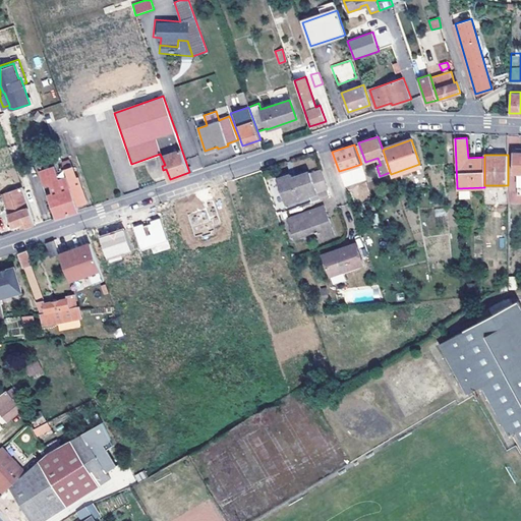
[(365,177),(361,164),(349,168),(354,181),(365,177)]
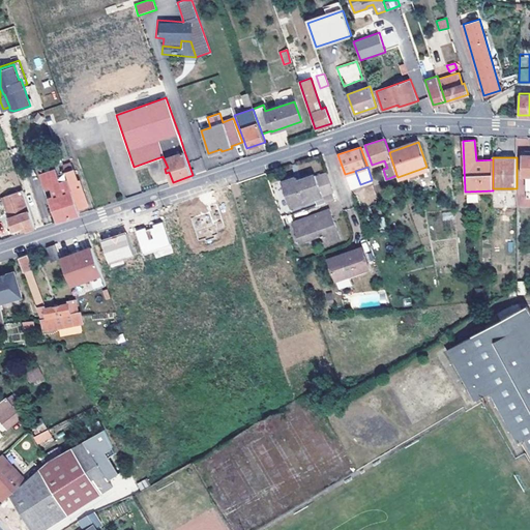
[(71,189),(78,208),(88,205),(80,180),(78,181),(74,170),(65,172),(66,174),(67,176),(68,181),(69,183),(71,189)]
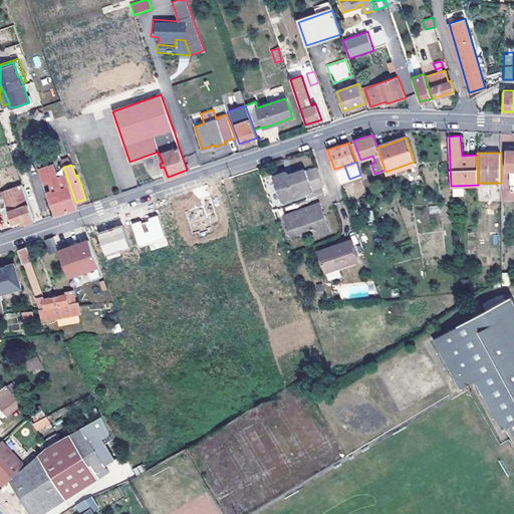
[(305,170),(305,168),(287,175),(286,171),(273,176),(281,200),(306,191),(308,197),(318,194),(324,192),(322,186),(323,185),(316,166),(305,170)]
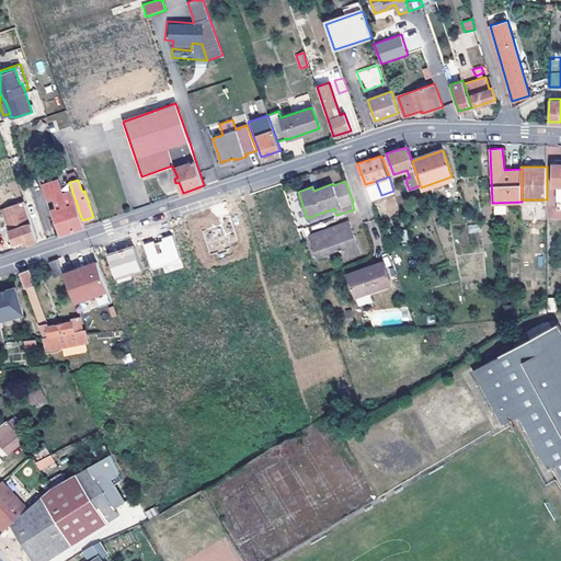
[(82,220),(76,201),(67,204),(64,195),(61,190),(46,195),(47,199),(54,197),(57,207),(53,209),(61,233),(84,226),(82,220)]
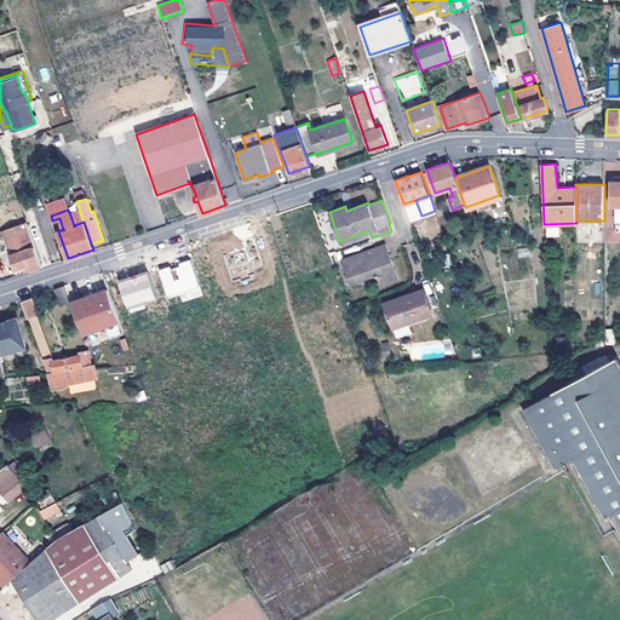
[(80,212),(70,216),(74,225),(84,222),(81,214),(80,212)]
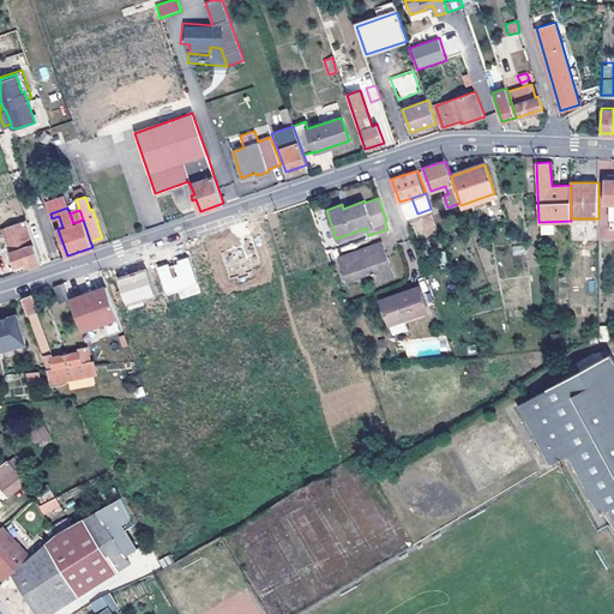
[(52,218),(50,218),(54,230),(58,229),(62,227),(59,216),(52,218)]
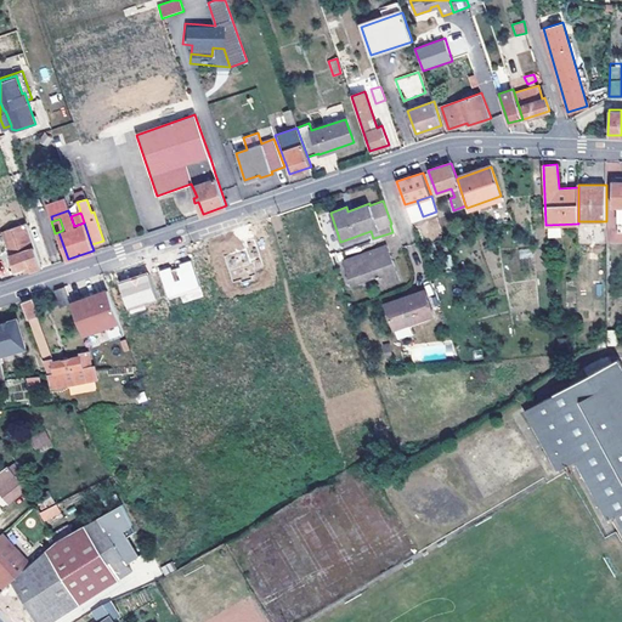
[(10,256),(15,270),(28,265),(30,271),(41,267),(27,222),(4,231),(12,255),(10,256)]
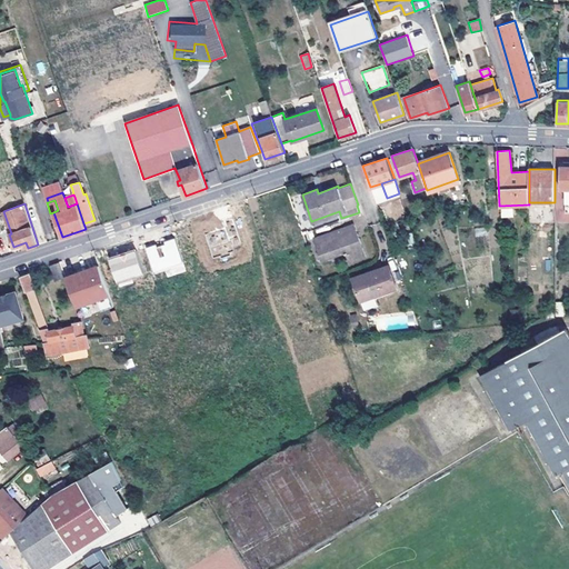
[(501,209),(502,218),(513,217),(512,208),(501,209)]
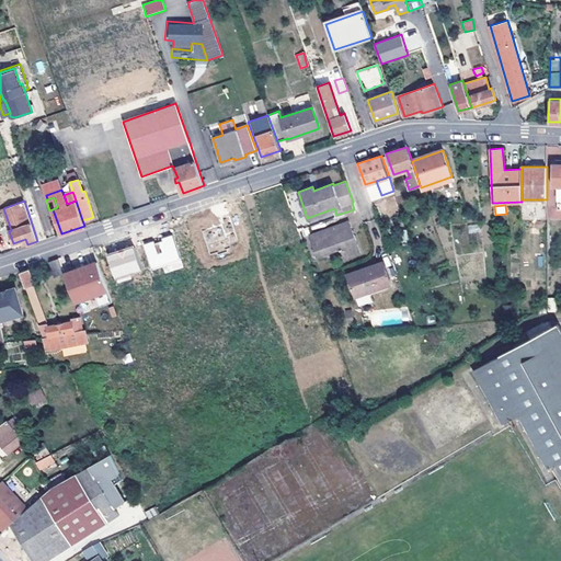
[(316,255),(340,247),(343,256),(359,251),(348,220),(309,233),(316,255)]
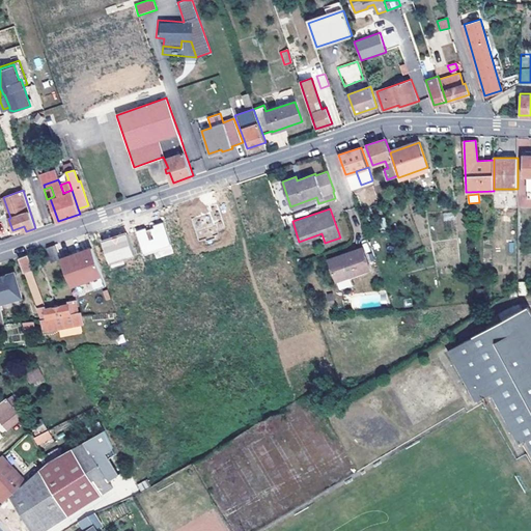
[(220,210),(191,219),(198,243),(219,235),(218,231),(226,229),(220,210)]
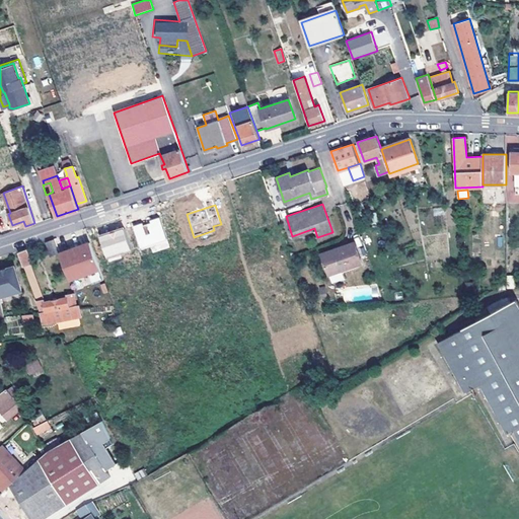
[(133,224),(141,248),(168,240),(160,216),(148,219),(149,222),(144,223),(144,221),(133,224)]
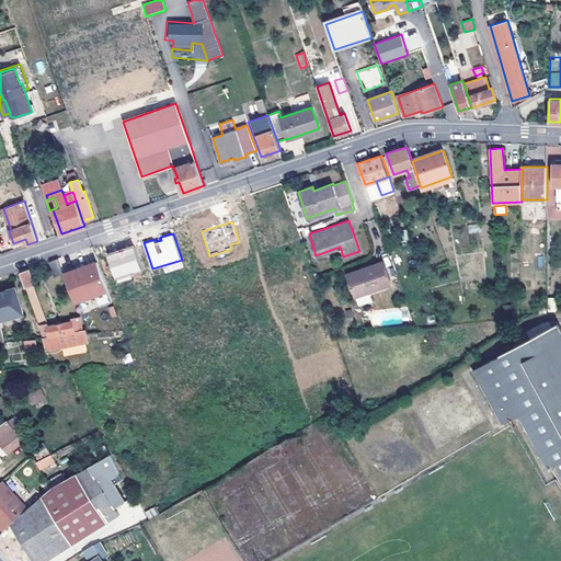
[(107,255),(115,278),(142,270),(135,247),(107,255)]
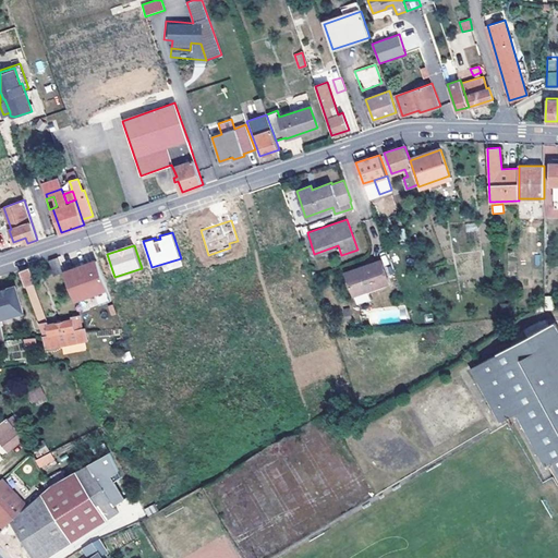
[(63,269),(59,256),(49,259),(55,274),(64,270),(63,269)]
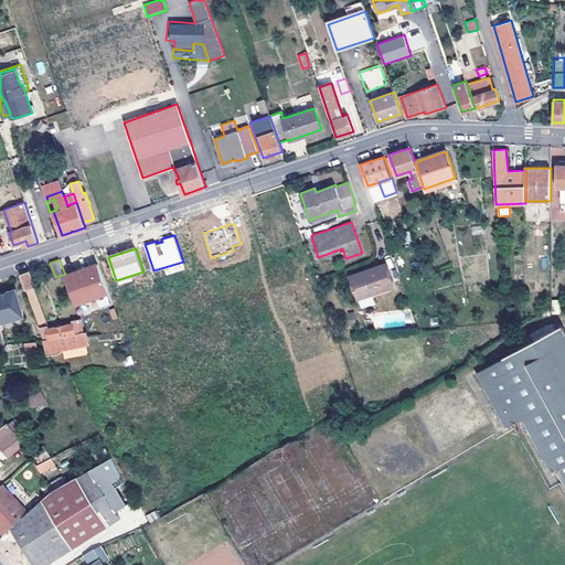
[(64,273),(65,274),(74,301),(92,295),(107,289),(97,260),(64,273)]
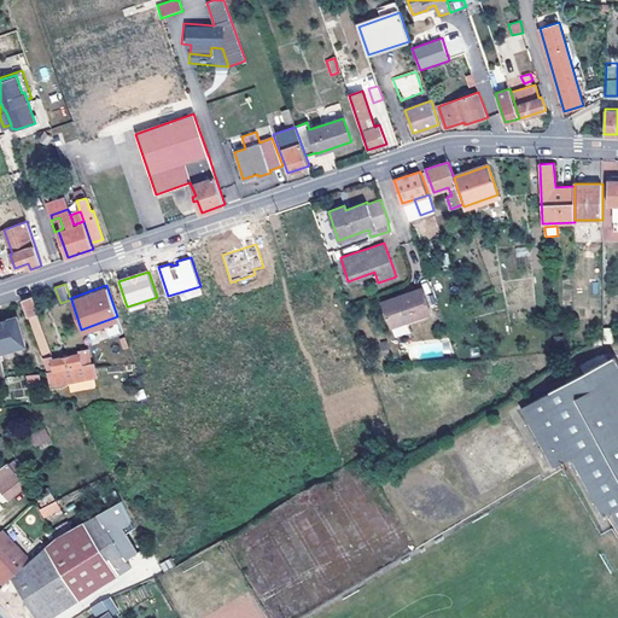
[(421,287),(383,299),(392,325),(431,312),(421,287)]
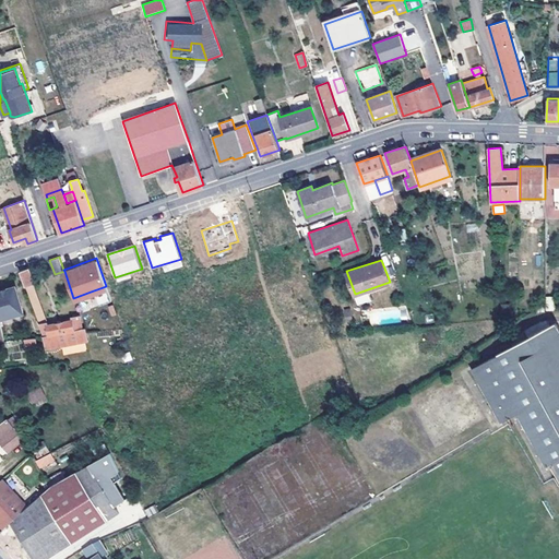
[(28,269),(20,272),(25,286),(33,283),(28,269)]
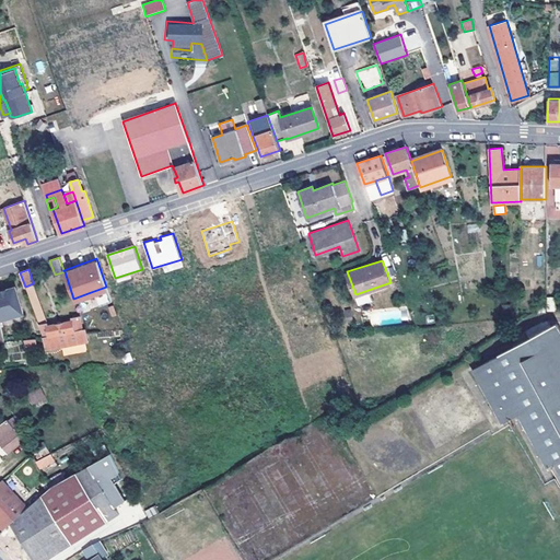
[(41,303),(33,283),(25,287),(33,306),(41,303)]
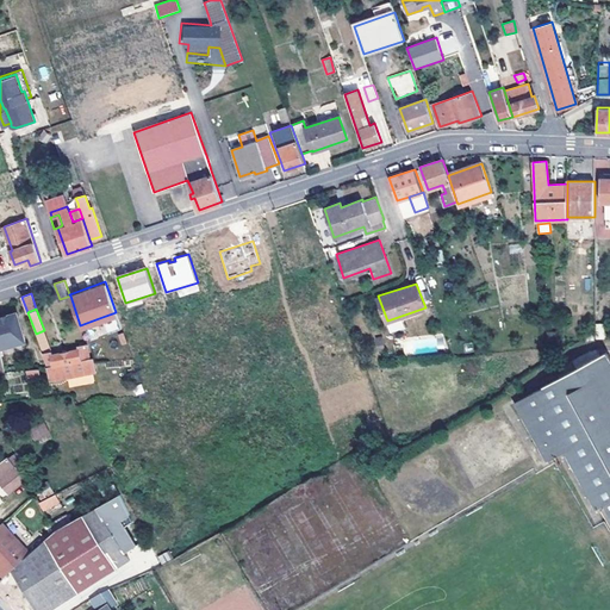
[(16,312),(0,316),(0,347),(25,341),(16,312)]
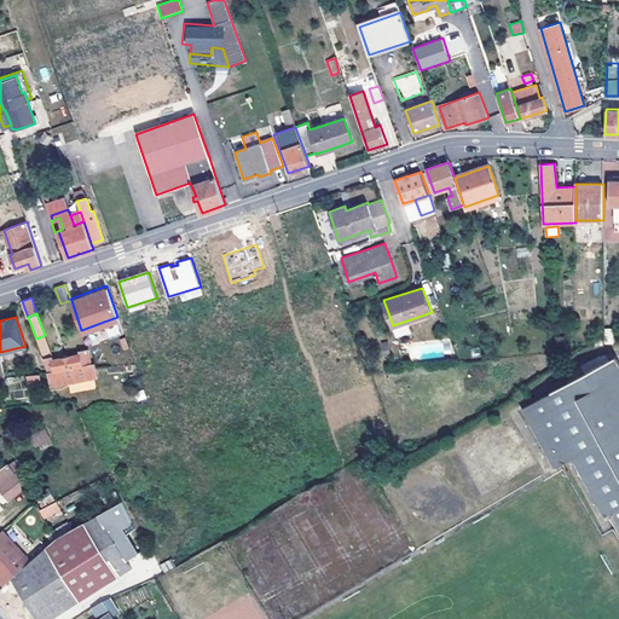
[(117,317),(100,323),(106,339),(123,333),(117,317)]
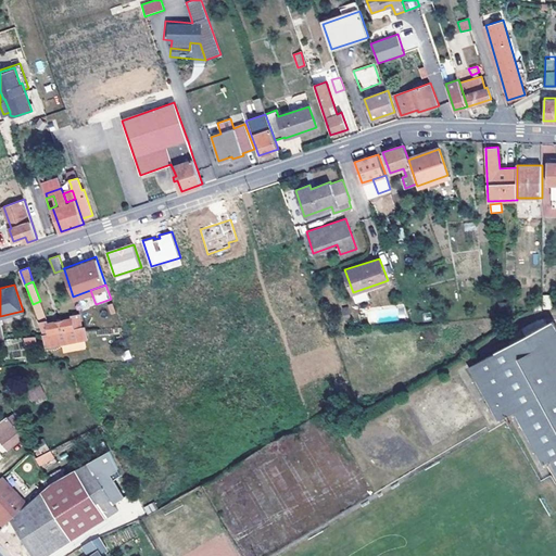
[(366,291),(352,298),(355,304),(369,299),(366,291)]
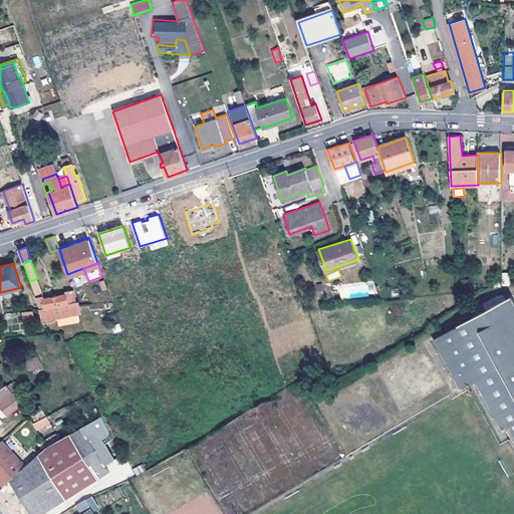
[(40,292),(37,278),(30,281),(35,294),(40,292)]
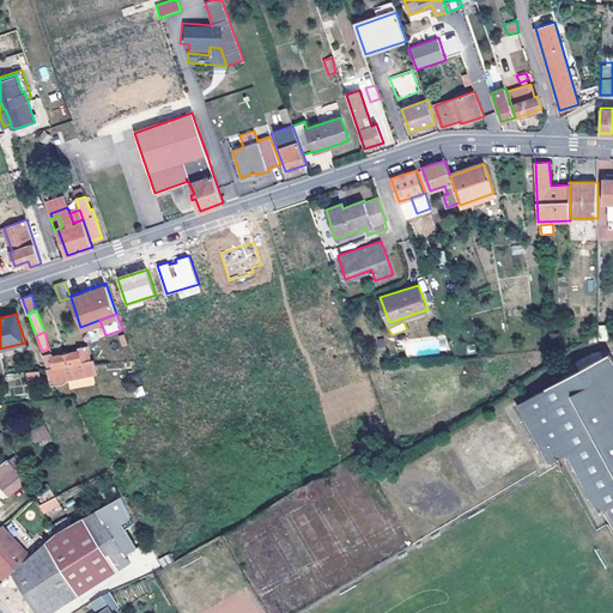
[(78,351),(52,357),(50,354),(43,356),(53,381),(93,372),(87,346),(78,349),(78,351)]
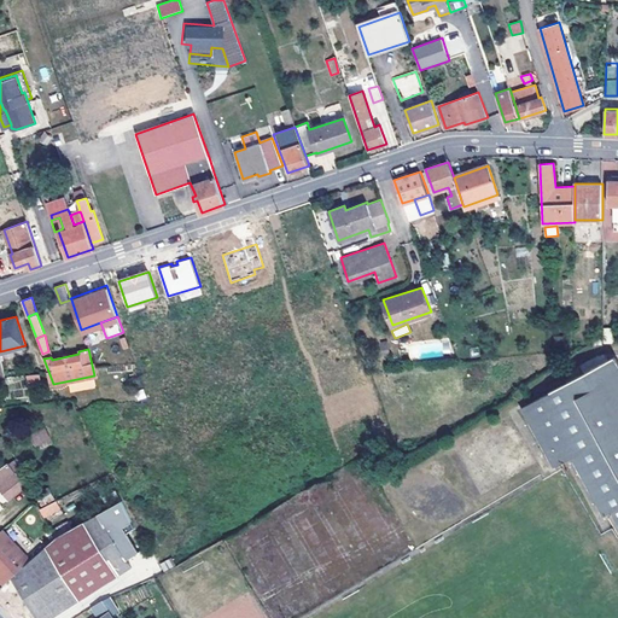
[(584,373),(520,407),(553,466),(571,456),(602,514),(611,511),(617,524),(617,361),(616,357),(608,361),(605,354),(579,366),(584,373)]
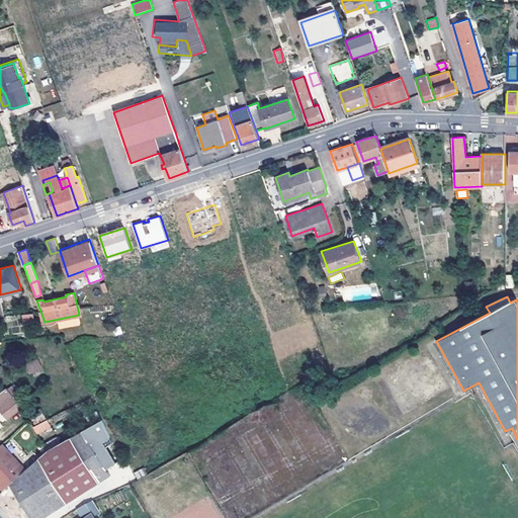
[(32,313),(22,314),(24,323),(33,322),(32,313)]
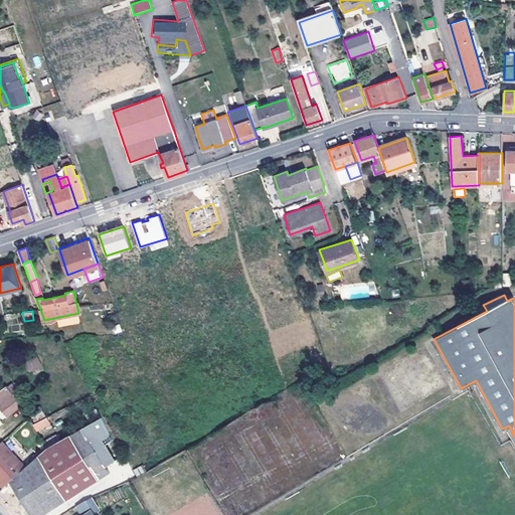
[(27,372),(41,369),(39,357),(25,360),(27,372)]
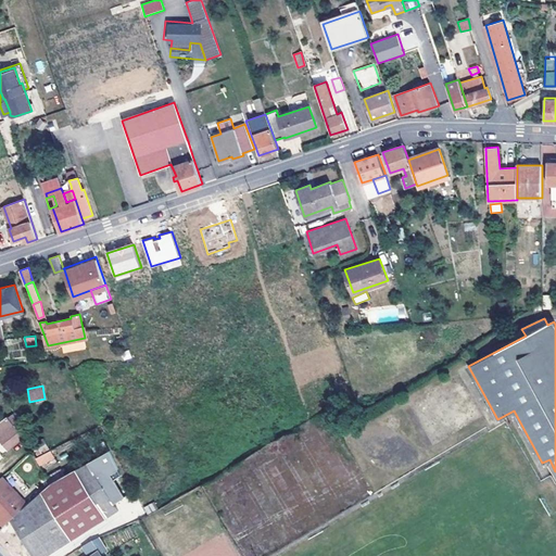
[(350,429),(359,425),(354,415),(344,420),(350,429)]
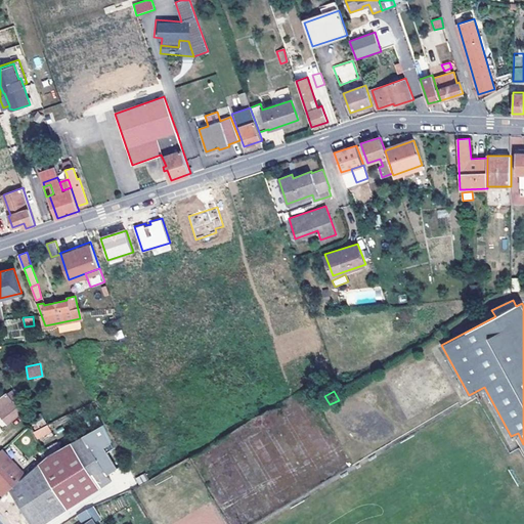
[(0,419),(7,427),(20,417),(12,407),(14,406),(6,396),(0,400),(0,419)]
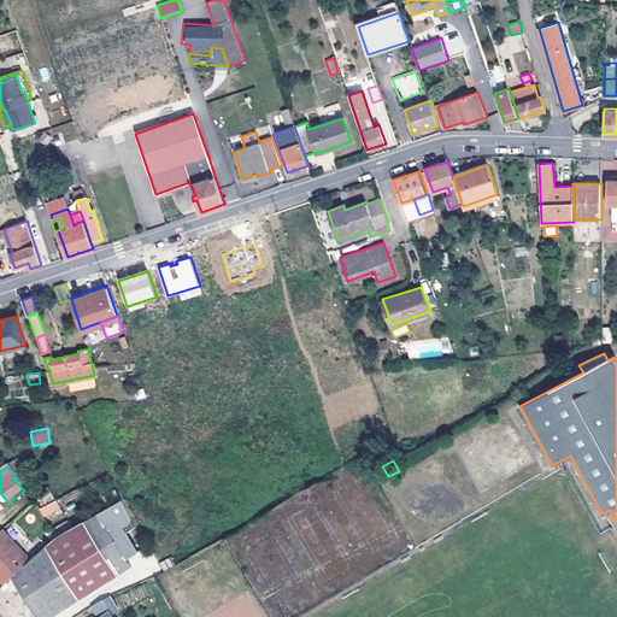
[(30,559),(11,576),(25,597),(39,616),(50,616),(84,594),(133,566),(128,559),(140,552),(124,527),(133,522),(122,500),(58,535),(30,559)]
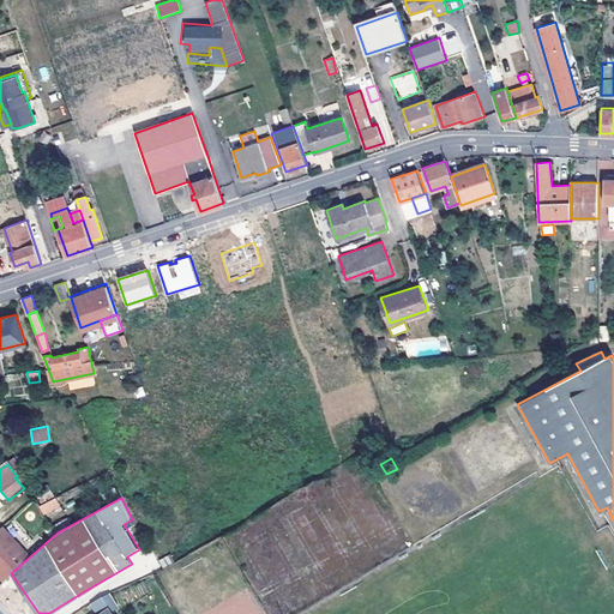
[(38,506),(43,516),(60,507),(55,498),(38,506)]
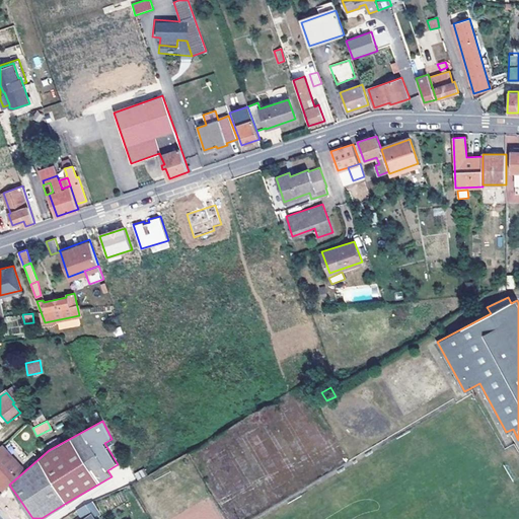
[(9,485),(25,470),(2,445),(0,446),(0,487),(3,491),(9,485)]
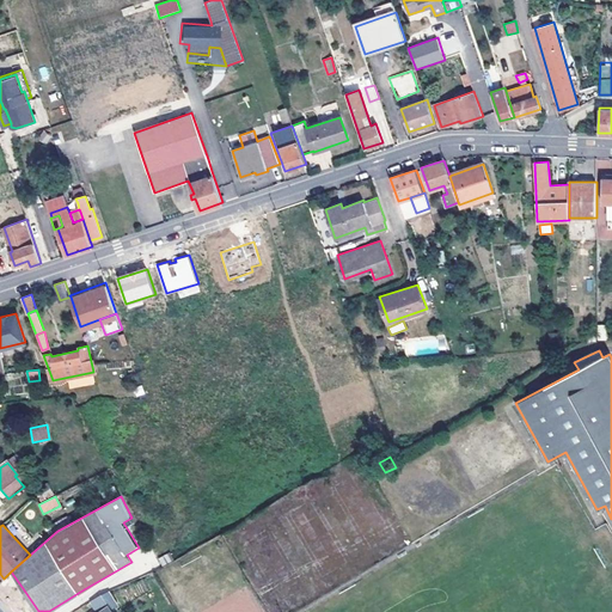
[(99,611),(103,611),(111,606),(102,593),(91,600),(99,611)]
